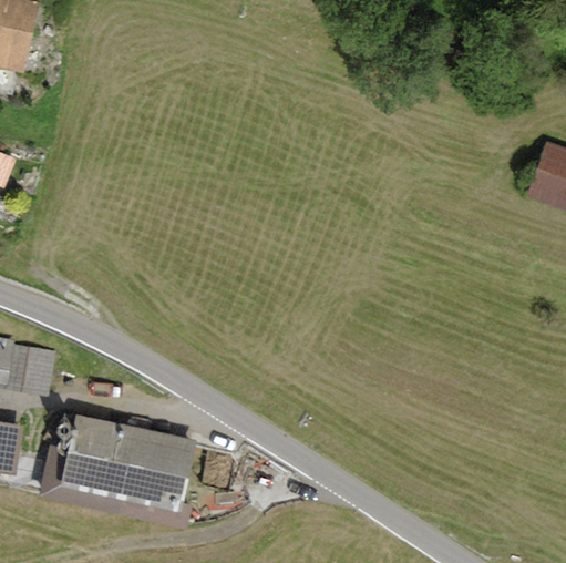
[(40,1),(35,0),(0,0),(0,64),(26,70),(40,1)]
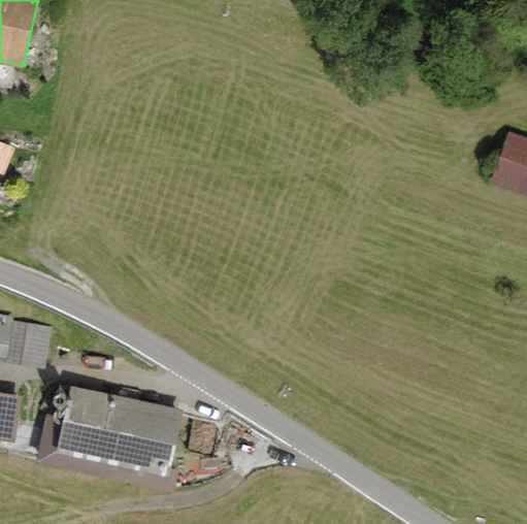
[(526,190),(526,134),(507,127),(489,177),(526,192),(526,190)]
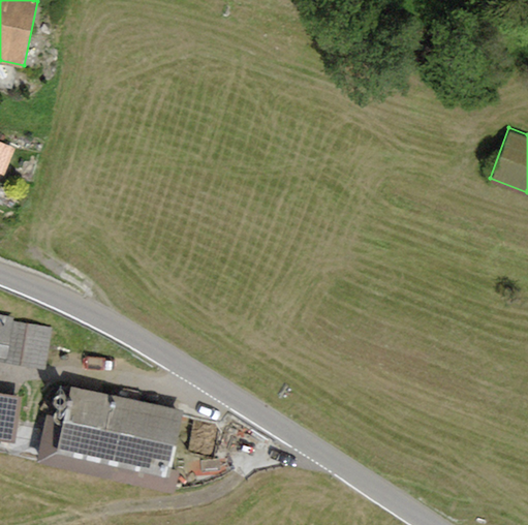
[(14,313),(0,309),(0,353),(6,356),(13,318),(14,313)]
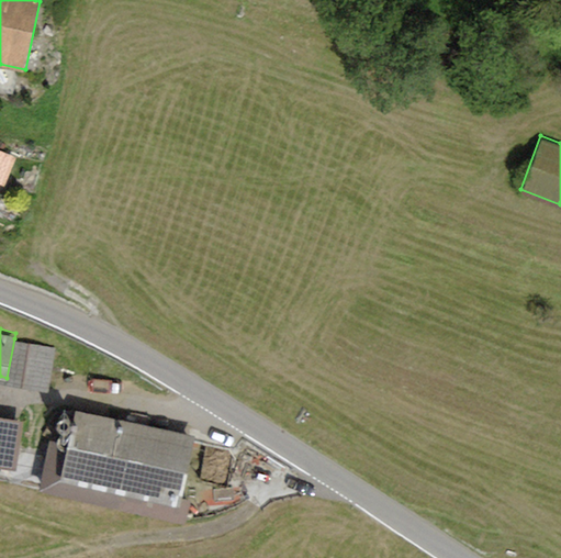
[(55,344),(14,338),(7,378),(51,389),(55,344)]
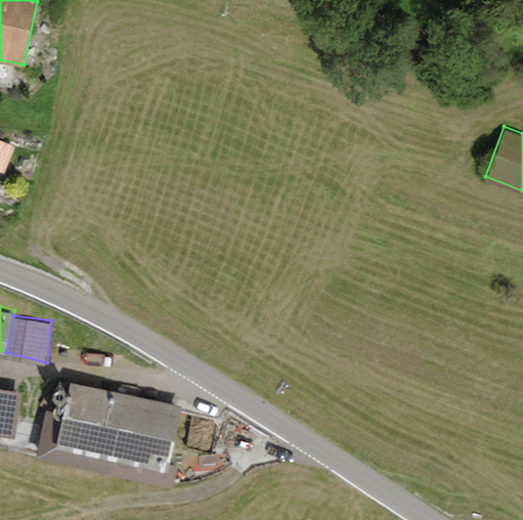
[(183,405),(70,382),(55,449),(169,473),(183,405)]
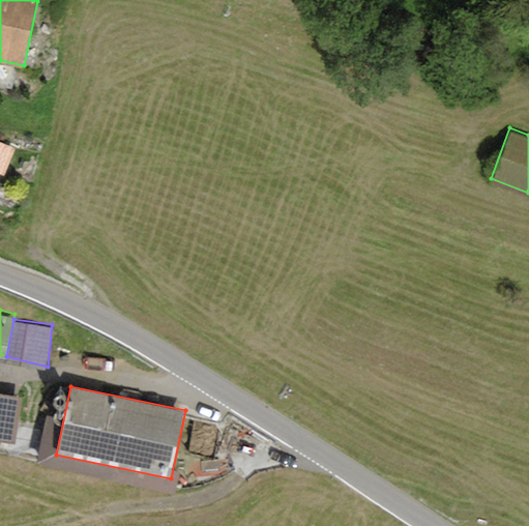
[(0,439),(15,442),(21,398),(0,393),(0,439)]
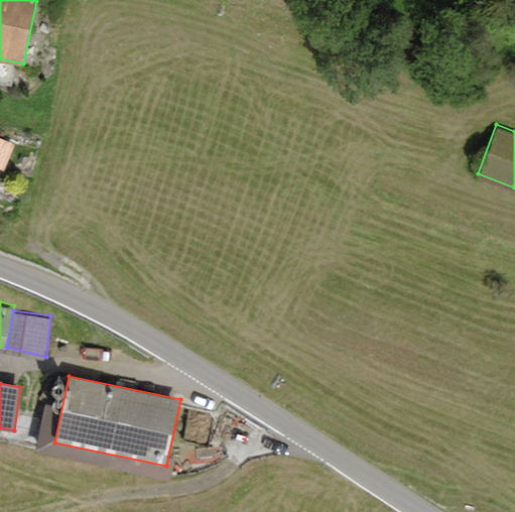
All buildings are outlined.
